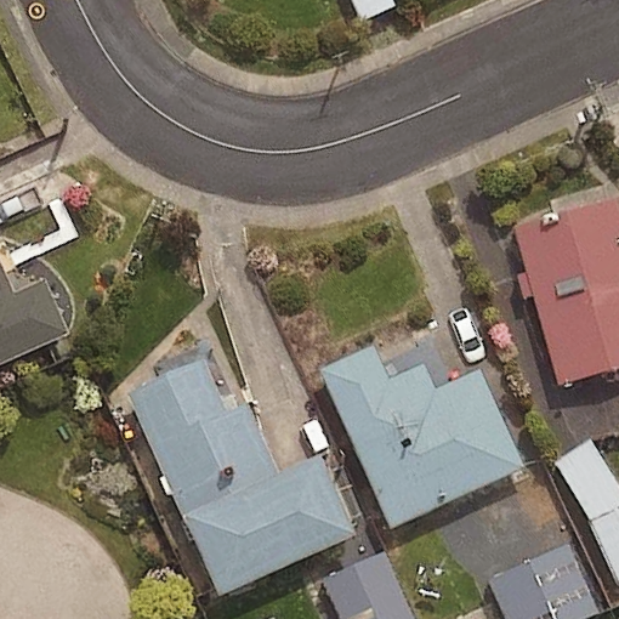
[(396,15),(388,0),(351,0),(364,29),(396,15)]
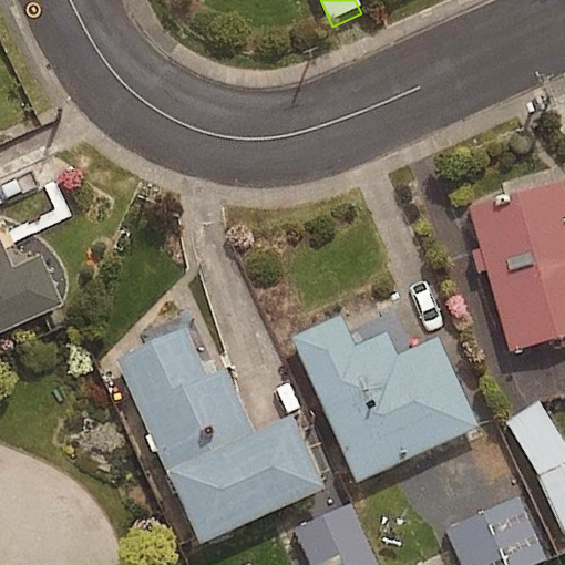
[(564,187),(563,183),(469,208),(509,352),(564,337),(564,187)]
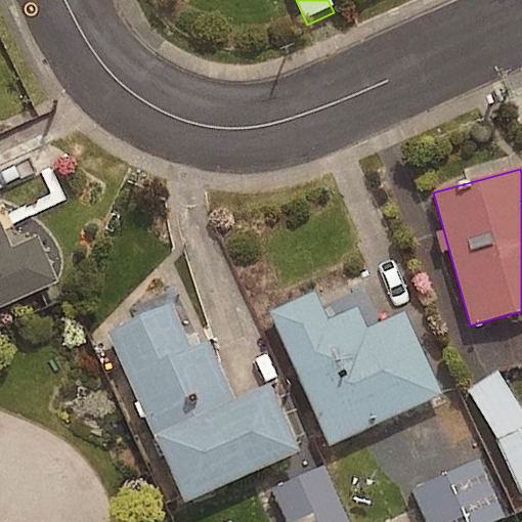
[(0,308),(57,283),(37,236),(11,248),(0,223),(0,308)]
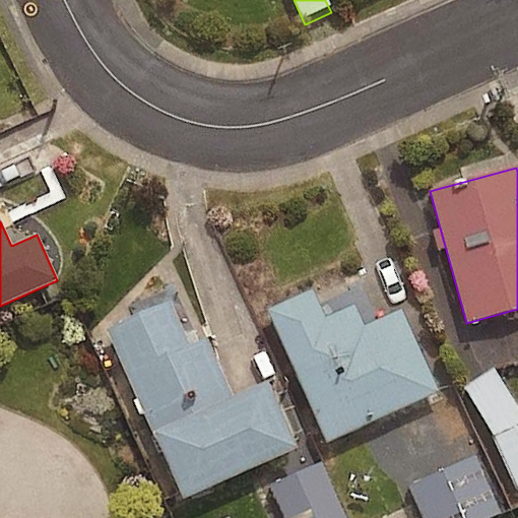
[(312,292),(268,311),(327,443),(439,393),(401,309),(365,325),(355,306),(324,320),(312,292)]
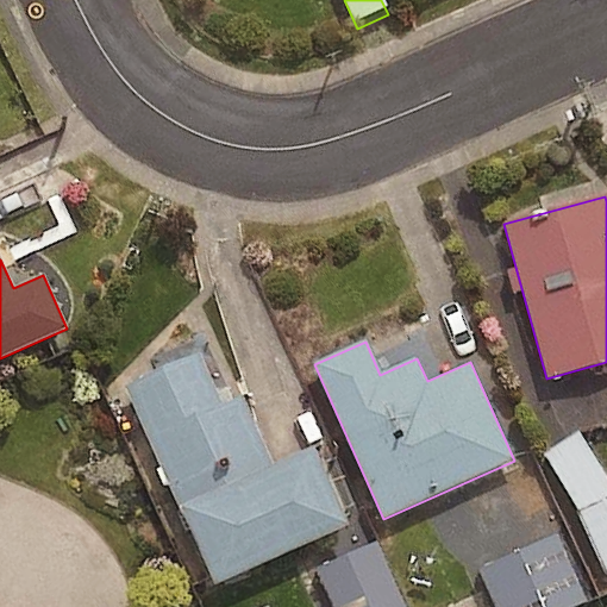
[(201,356),(127,389),(214,583),(345,525),(312,450),(273,467),(242,398),(223,406),(201,356)]
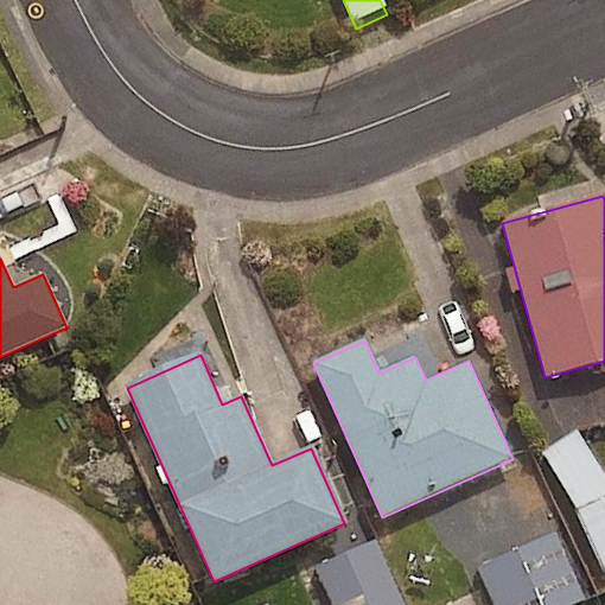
[(604,479),(585,439),(549,456),(604,571),(604,479)]
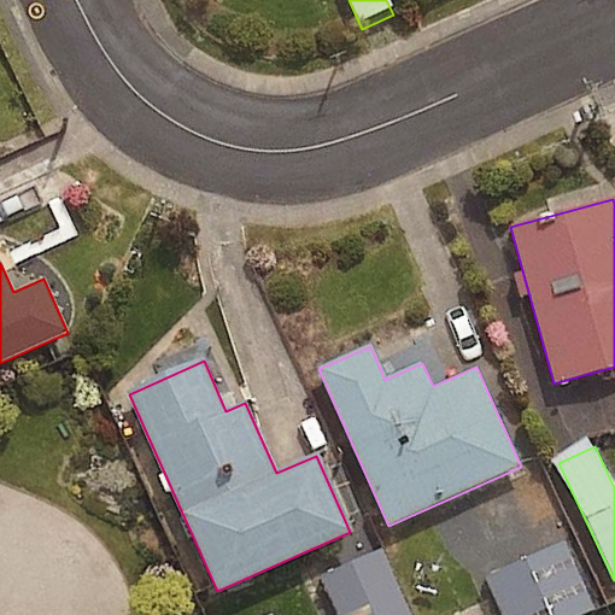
[(598,614),(567,549),(486,587),(498,614),(598,614)]
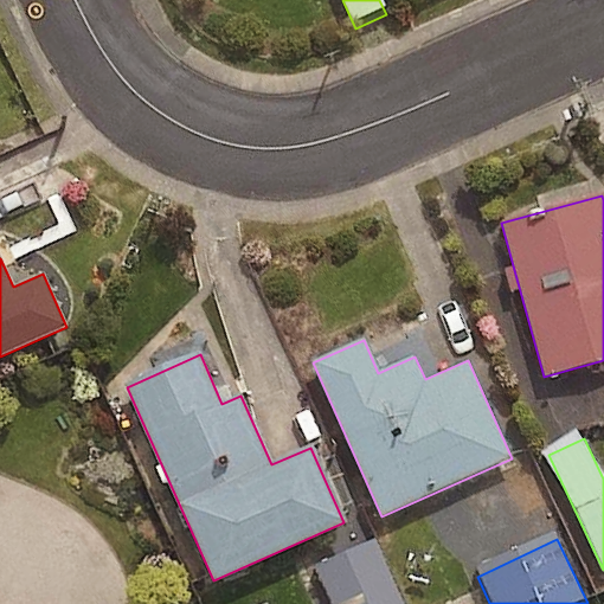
[(402,603),(377,548),(317,576),(329,603),(402,603)]
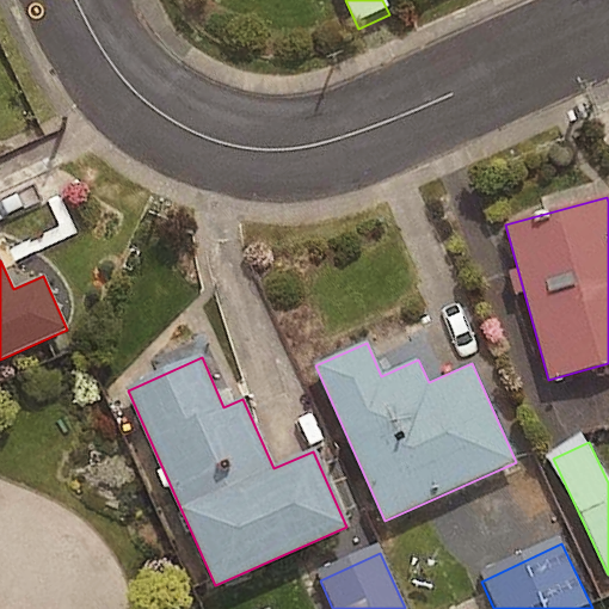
All buildings are outlined.
